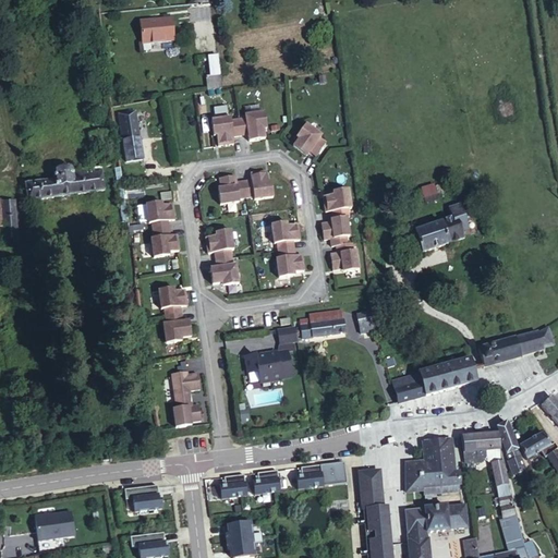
[(177,20),(166,21),(166,24),(144,26),(146,46),(179,43),(177,20)]
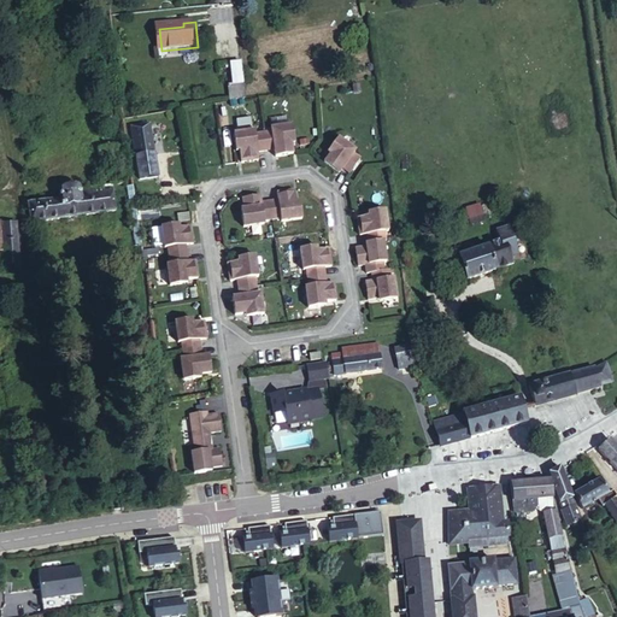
[(238,83),(247,82),(245,62),(235,62),(238,83)]
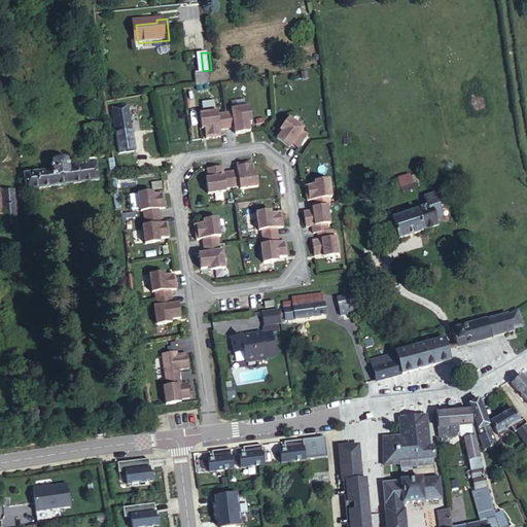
[(200,85),(212,83),(211,70),(203,71),(199,72),(200,85)]
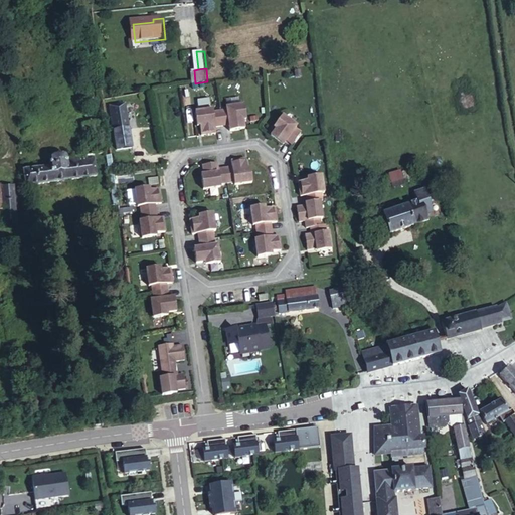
[(126,102),(119,103),(113,103),(119,148),(132,147),(126,102)]
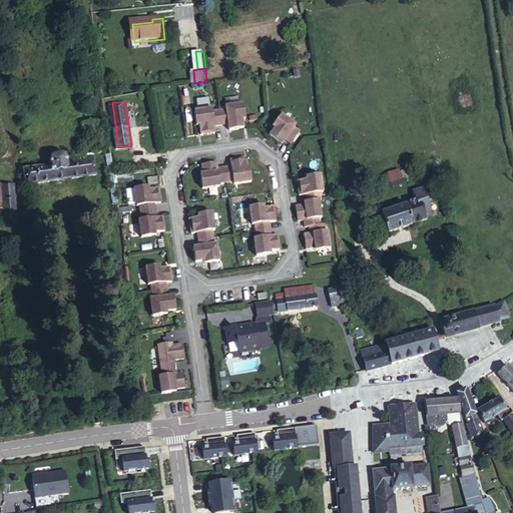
[(246,102),(228,105),(228,109),(225,109),(214,111),(214,108),(195,111),(197,121),(199,121),(200,125),(202,134),(217,132),(216,125),(231,123),(232,129),(246,127),(244,114),(247,113),(246,102)]
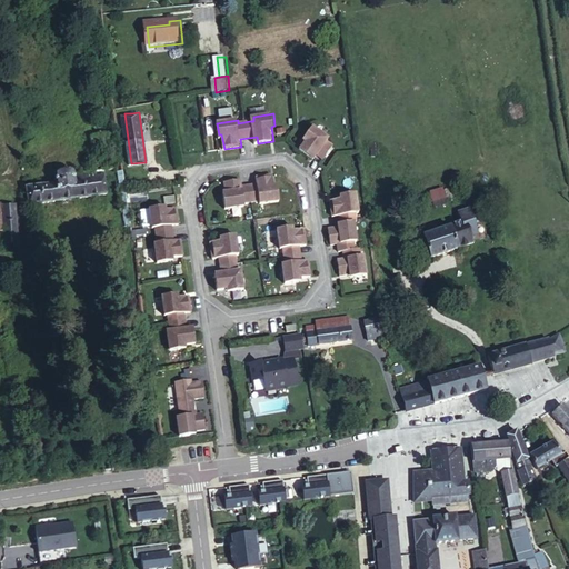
[(321,130),(312,139),(315,141),(311,143),(305,150),(316,161),(320,158),(326,163),(337,153),(331,147),(335,143),(321,130)]
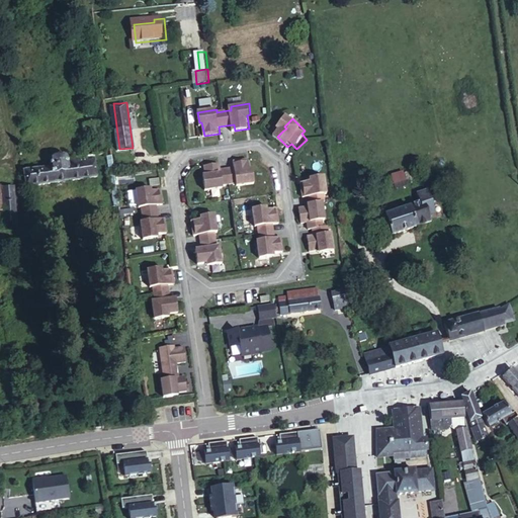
[(30,159),(19,160),(23,181),(94,172),(91,151),(86,151),(63,154),(62,150),(60,149),(58,148),(56,148),(54,149),(52,149),(50,152),(49,154),(50,161),(31,163),(30,159)]
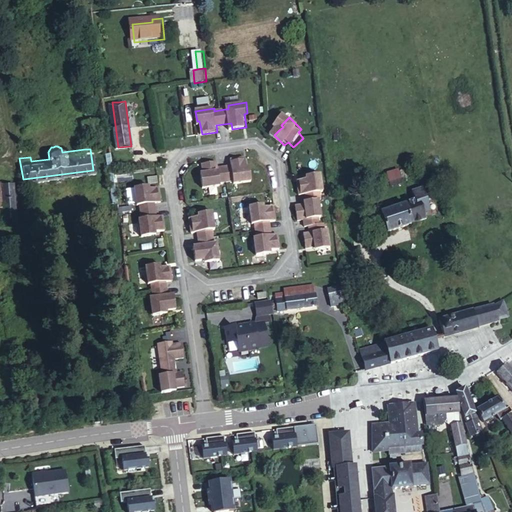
[(235,165),(227,167),(230,181),(237,180),(238,184),(255,181),(254,170),(249,171),(249,167),(247,158),(235,160),(235,165)]
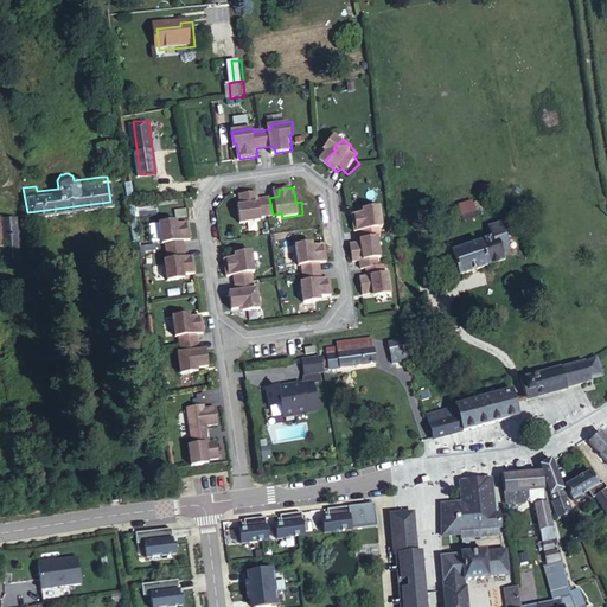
[(243,195),(246,206),(246,211),(242,211),(244,224),(264,222),(263,217),(273,215),(269,198),(261,199),(260,192),(243,195)]
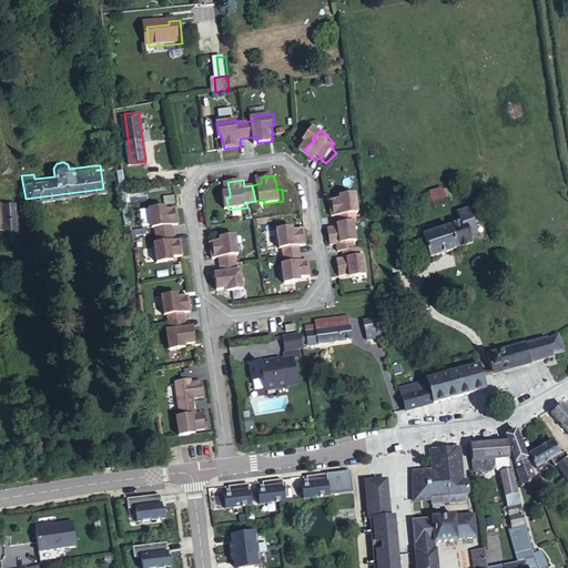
[(17,239),(12,199),(0,200),(0,214),(3,240),(17,239)]
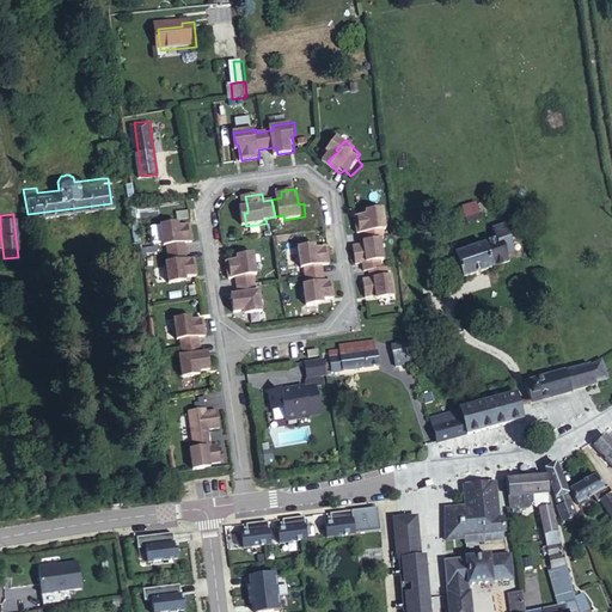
[(384,215),(371,216),(371,221),(366,221),(355,222),(357,239),(365,239),(365,248),(367,248),(379,246),(383,245),(381,237),(385,237),(384,215)]
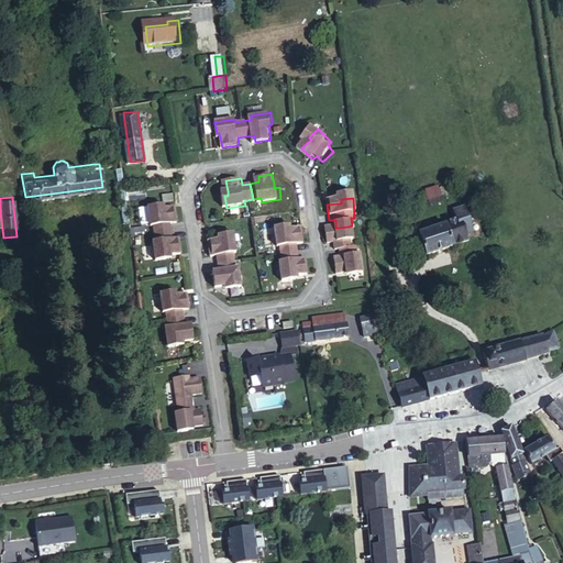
[(418,229),(426,251),(466,236),(461,218),(470,216),(465,200),(448,206),(452,217),(418,229)]
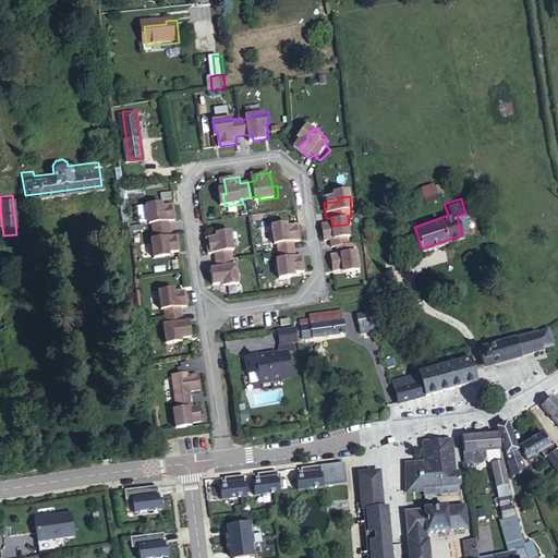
[(172,207),(161,207),(158,208),(158,204),(146,205),(148,225),(153,223),(155,239),(150,239),(152,258),(164,257),(162,254),(167,253),(177,252),(176,237),(168,237),(167,222),(173,221),(172,207)]
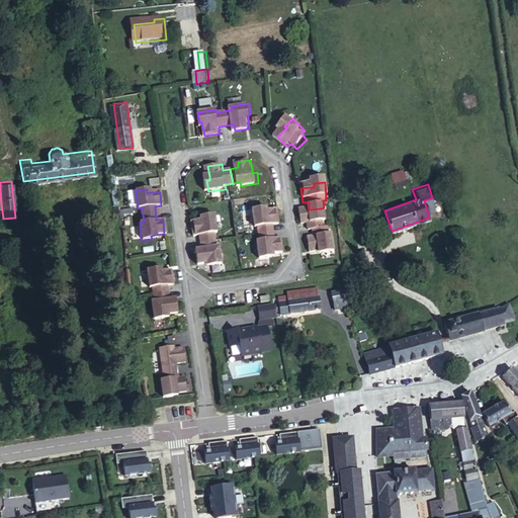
[(323,226),(321,208),(311,209),(311,212),(306,212),(297,214),(298,228),(305,228),(306,234),(309,233),(319,232),(318,227),(323,226)]
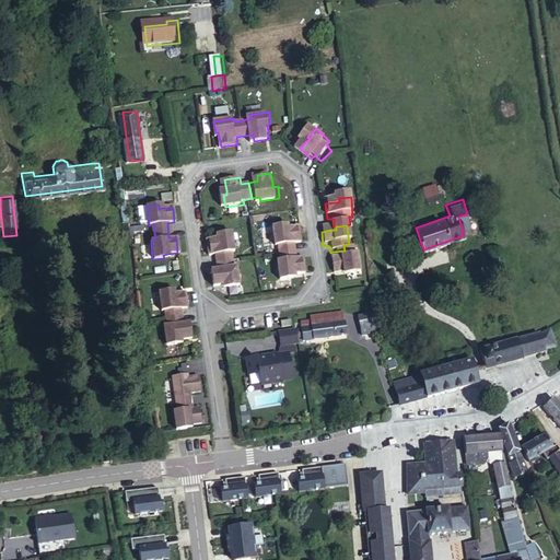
[(302,229),(292,231),(287,231),(287,228),(276,229),(278,247),(282,247),(283,255),(299,253),(299,245),(303,245),(302,229)]
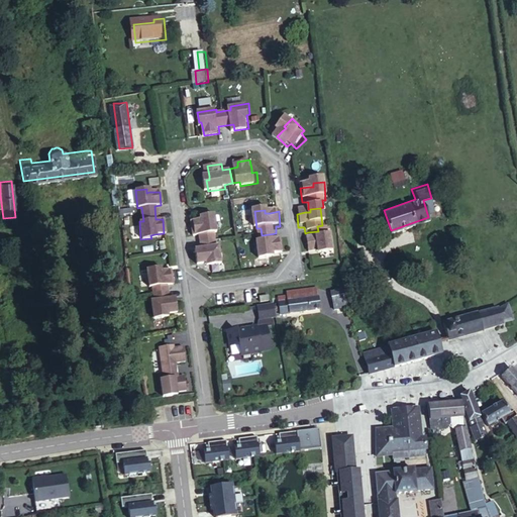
[(200,243),(214,241),(213,234),(217,233),(215,216),(204,218),(204,220),(200,221),(191,222),(193,236),(199,236),(200,243)]
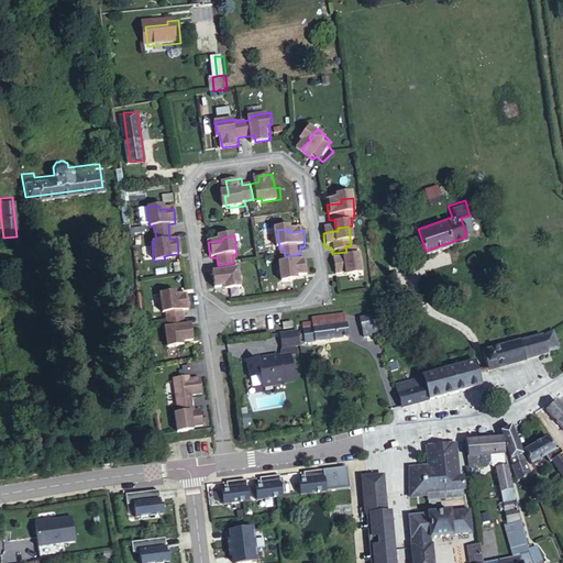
[(351,252),(346,252),(335,253),(337,261),(331,261),(332,276),(342,275),(345,275),(346,278),(359,278),(355,257),(352,258),(351,252)]
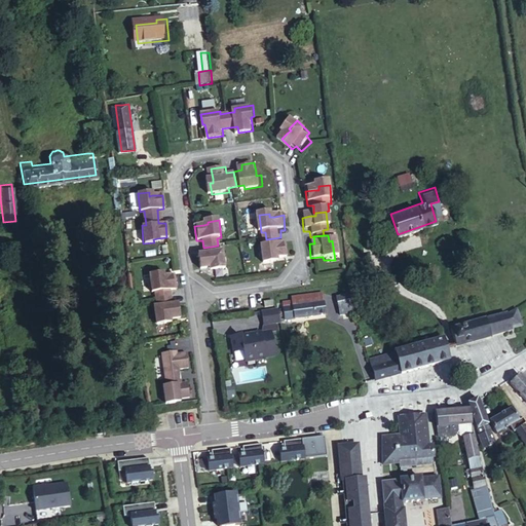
[(282,243),(280,237),(266,239),(267,246),(263,247),(265,266),(275,265),(275,261),(289,260),(287,245),(282,243)]
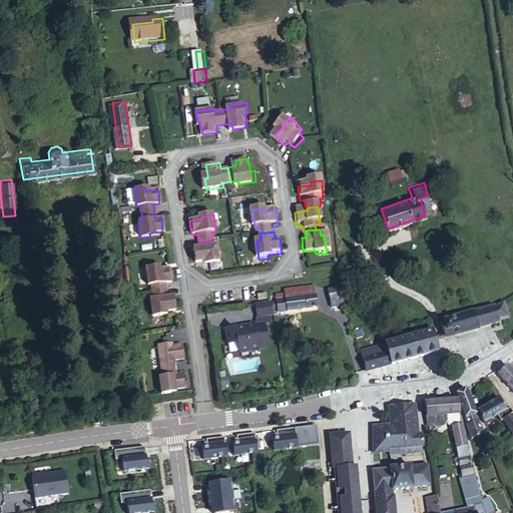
[(205,262),(206,266),(219,264),(216,245),(212,245),(212,239),(198,241),(199,247),(192,248),(193,263),(202,262),(205,262)]
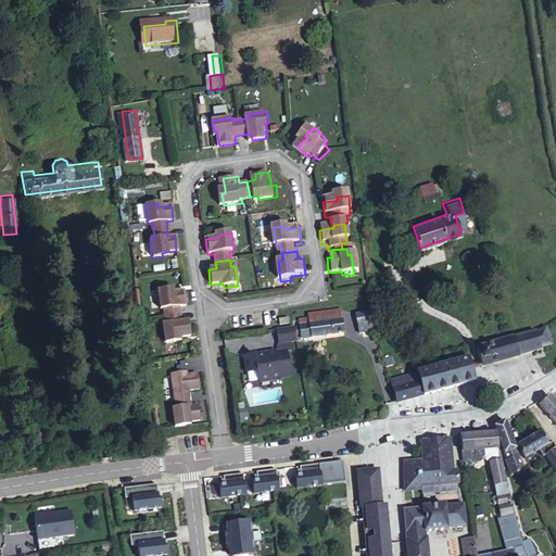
[(180,291),(171,292),(167,292),(167,288),(155,290),(158,308),(162,308),(164,323),(160,323),(162,343),(173,342),(173,339),(176,338),(186,337),(185,320),(177,321),(176,307),(182,306),(180,291)]
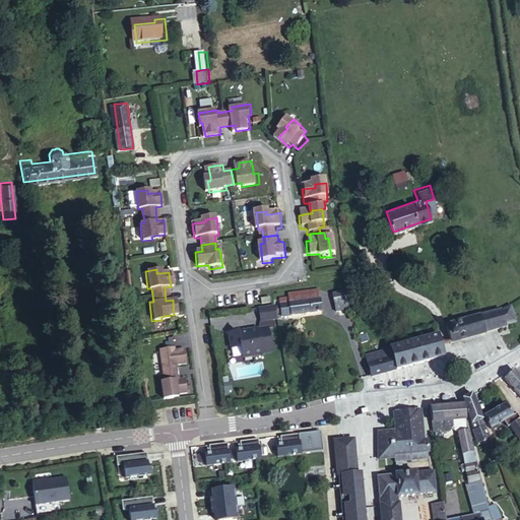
[(290,300),(322,296),(321,287),(289,291),(290,296),(290,300)]
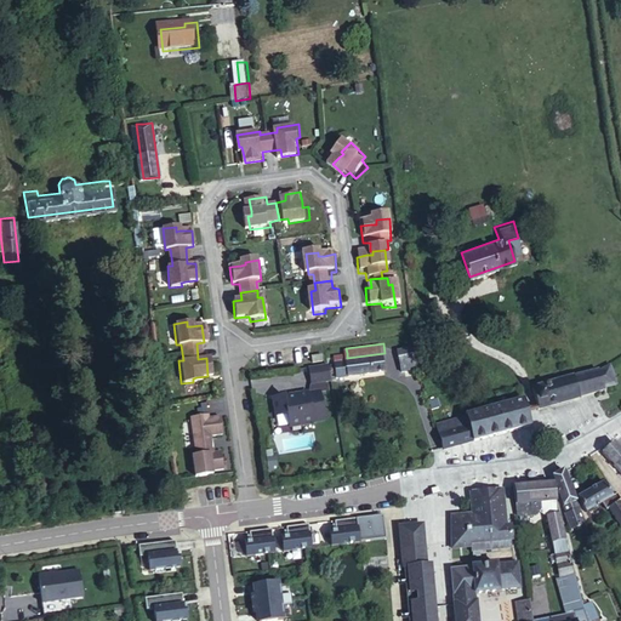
[(416,364),(414,349),(399,351),(402,365),(416,364)]
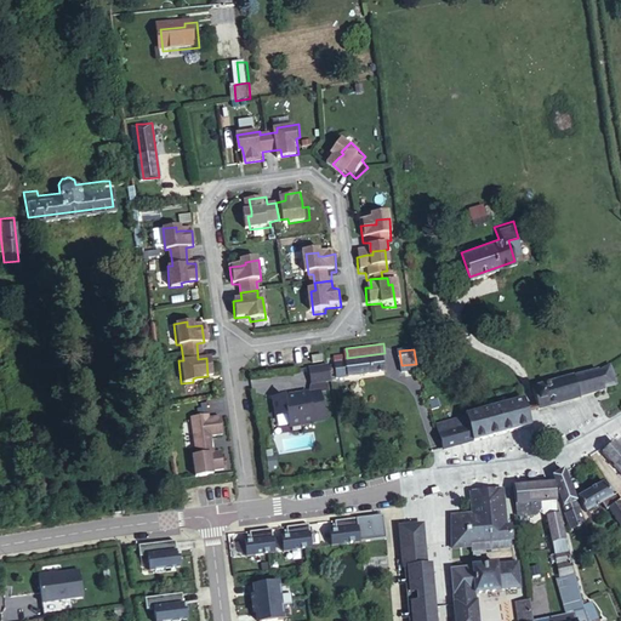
[(417,352),(422,381),(434,380),(431,351),(417,352)]
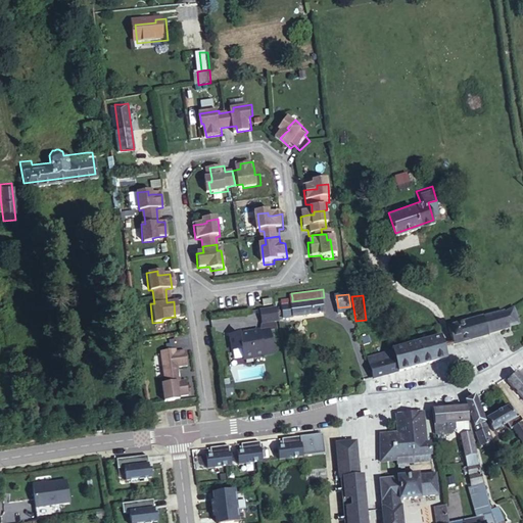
[(279,306),(281,306),(292,304),(292,301),(292,297),(278,298),(279,306)]
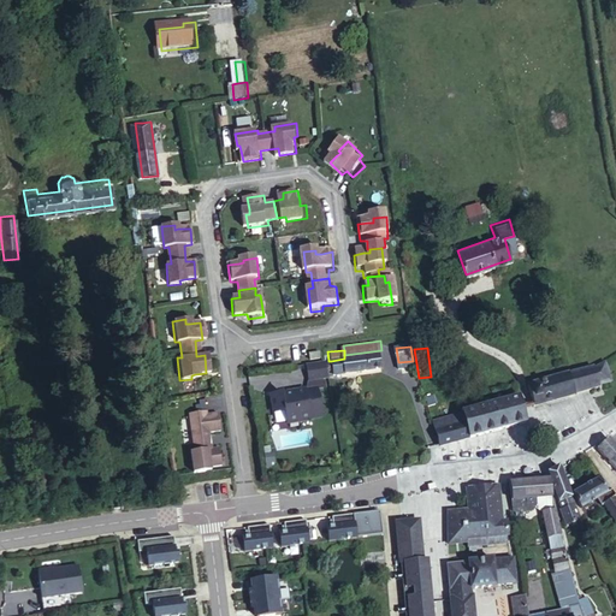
[(332,373),(383,367),(381,350),(344,355),(344,359),(331,361),(332,373)]
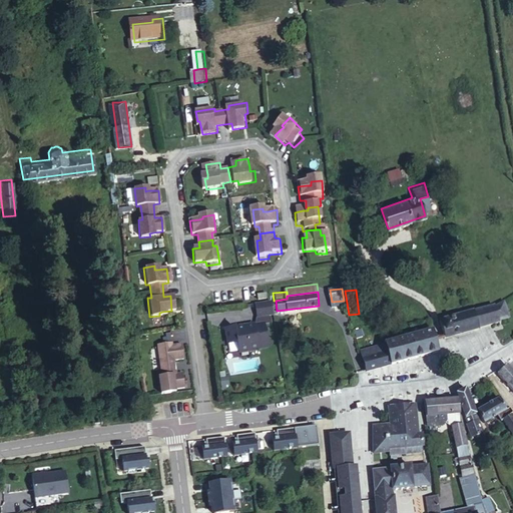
[(270,319),(272,319),(271,312),(270,304),(254,306),(257,320),(265,319),(270,319)]
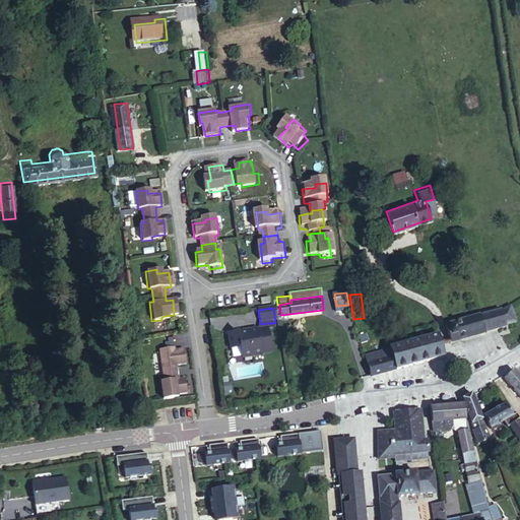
[(443,320),(446,337),(448,343),(486,333),(486,331),(497,330),(497,328),(510,327),(508,309),(496,312),(495,310),(483,313),(481,312),(480,312),(443,320)]
